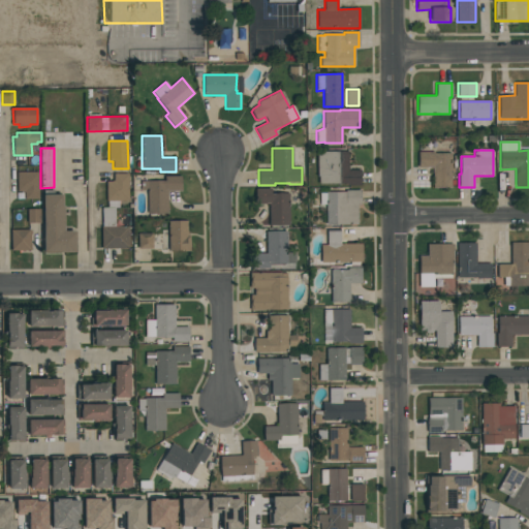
[(348,151),(348,170),(361,169),(361,185),(346,185),(346,184),(318,184),(318,176),(317,177),(317,152),(348,151)]
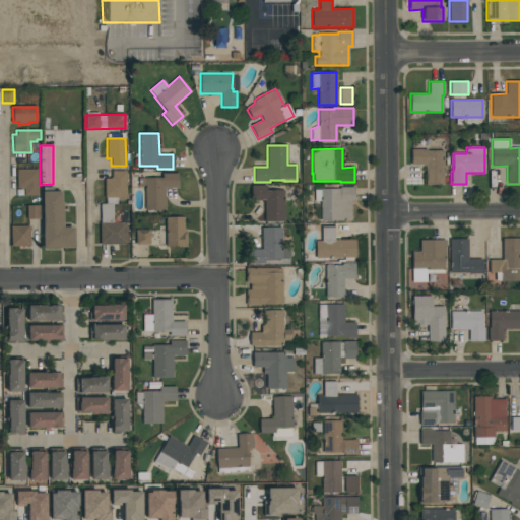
[(444,150),(444,177),(448,177),(448,182),(444,182),(444,185),(425,185),(425,165),(410,165),(410,149),(427,149),(427,150),(444,150)]
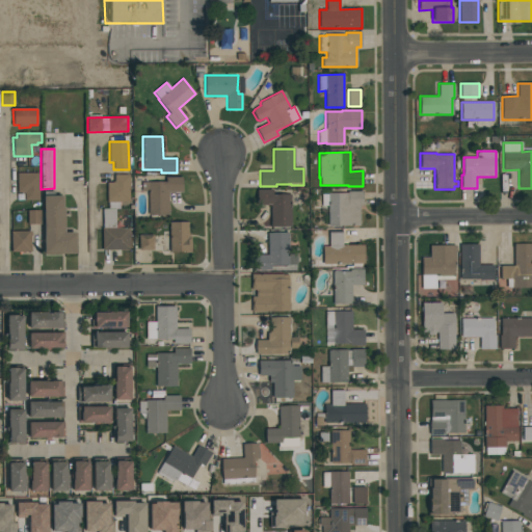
[(17,173),(38,173),(38,201),(25,201),(24,192),(17,192),(17,173)]
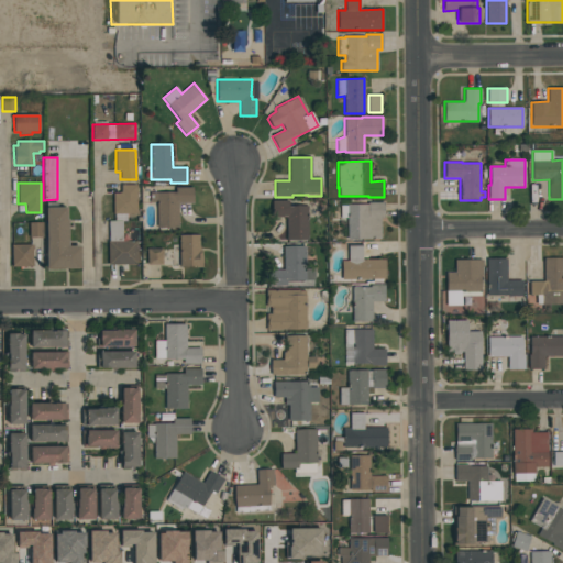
[(136,214),(127,214),(127,221),(114,221),(114,214),(113,214),(113,194),(119,194),(119,192),(121,192),(120,185),(136,185),(136,214)]
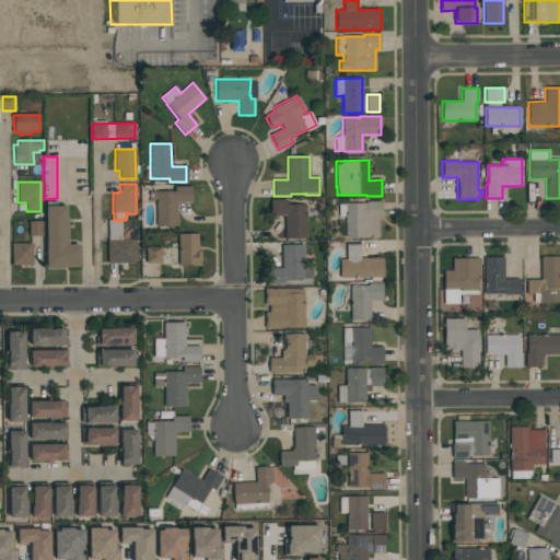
[(149,201),(149,191),(174,191),(174,186),(191,186),(191,202),(177,202),(177,226),(155,226),(155,201),(149,201)]
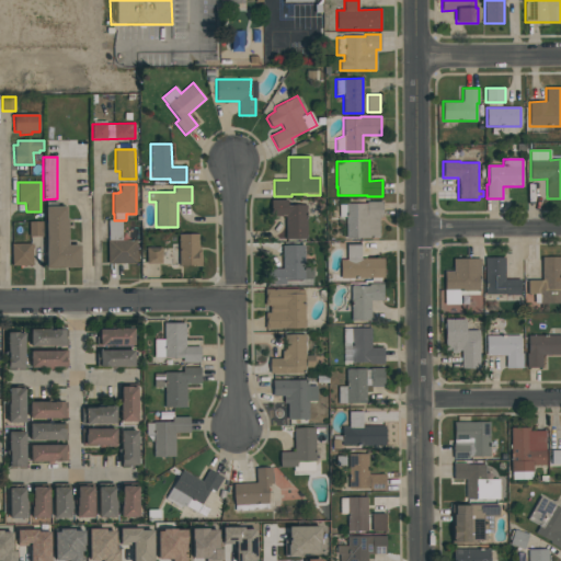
[(271,216),(271,201),(287,199),(287,205),(307,205),(307,239),(285,239),(285,216),(271,216)]
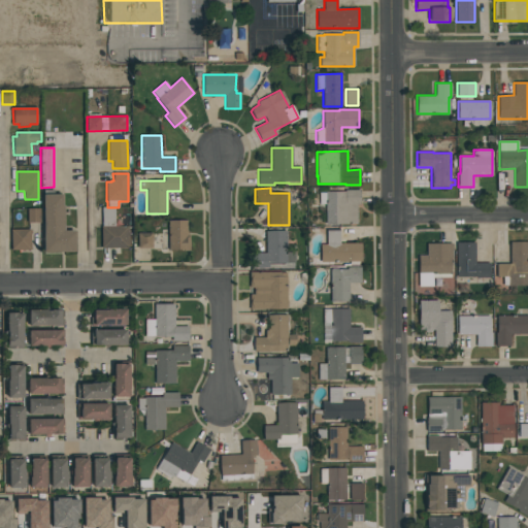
[(359,190),(359,204),(357,203),(357,224),(326,224),(326,204),(319,203),(320,193),(326,193),(326,192),(344,192),(344,190),(359,190)]
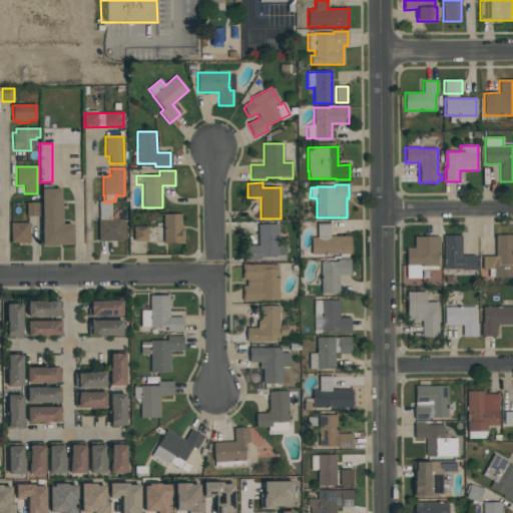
[(42,244),(41,189),(60,188),(60,199),(62,199),(62,223),(73,223),(73,244),(42,244)]
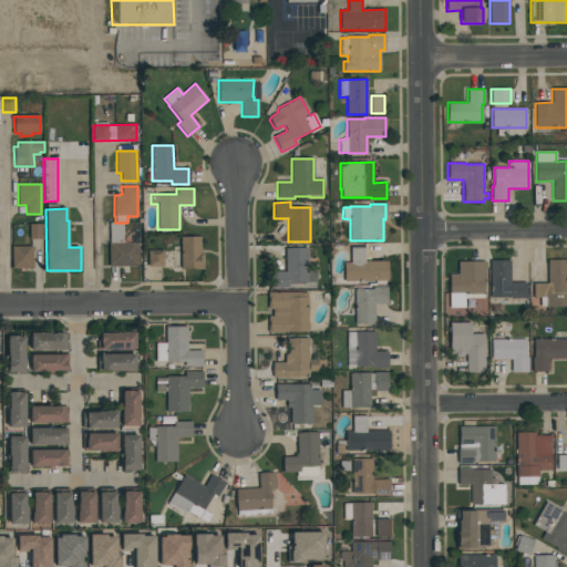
[(109,267),(109,243),(110,243),(110,223),(123,223),(123,243),(137,243),(137,267),(109,267)]
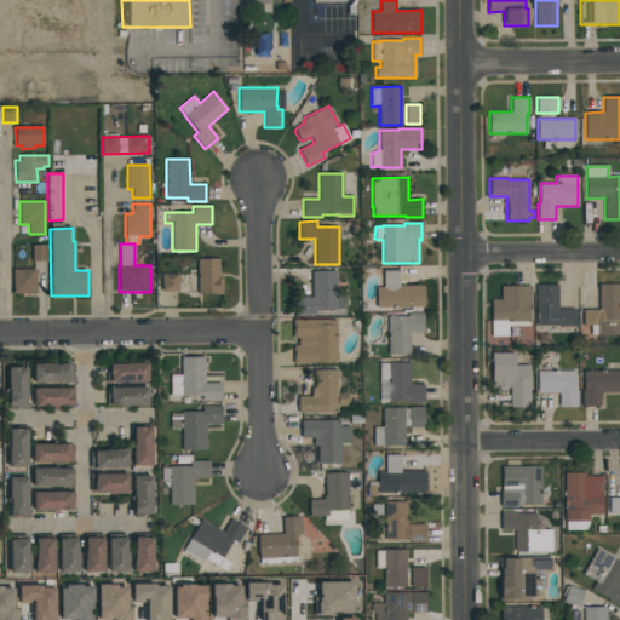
[(32,262),(32,245),(46,245),(46,262),(32,262)]
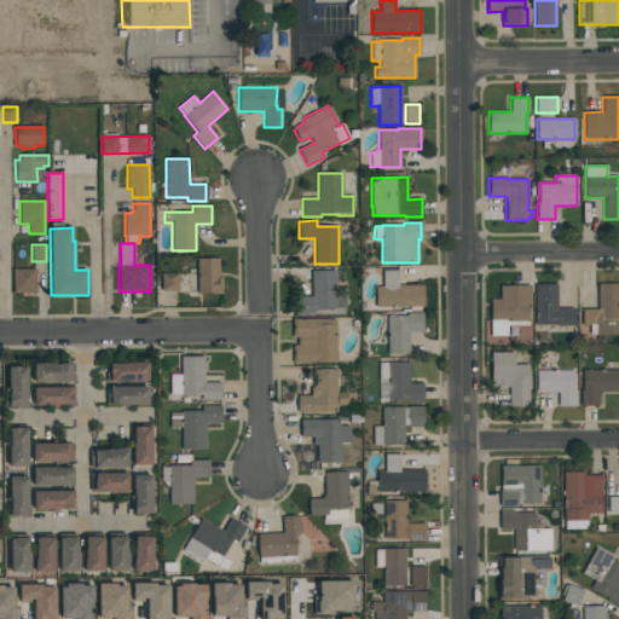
[(196,294),(197,258),(219,258),(219,276),(221,276),(221,282),(223,282),(223,289),(221,289),(221,294),(196,294)]
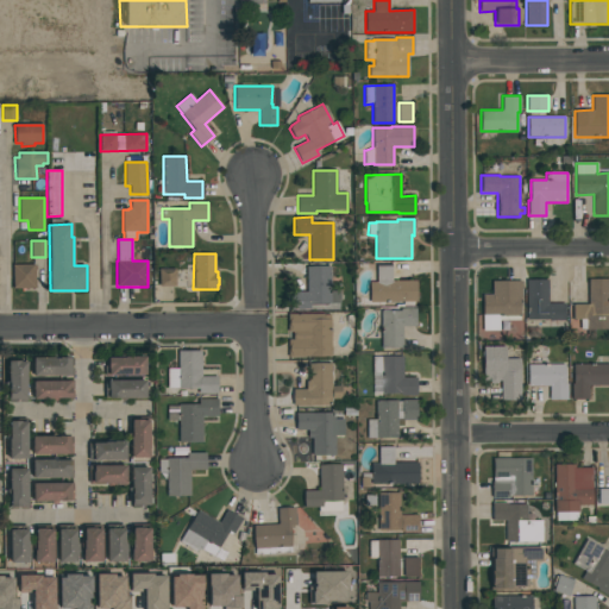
[(12,265),(35,264),(35,288),(12,288),(12,265)]
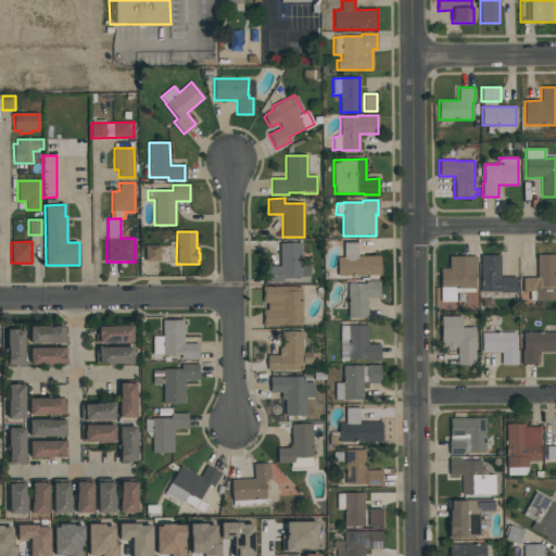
[(380,276),(337,276),(337,257),(343,257),(343,241),(357,241),(357,256),(380,256),(380,276)]
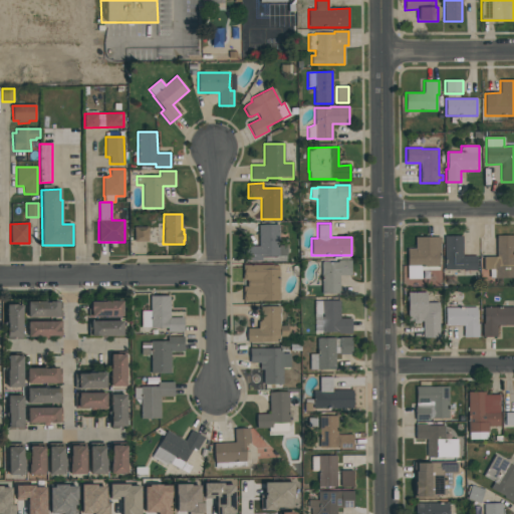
[(286,256),(279,256),(261,256),(261,260),(245,260),(245,247),(259,246),(259,225),(278,225),(278,246),(286,246),(286,256)]
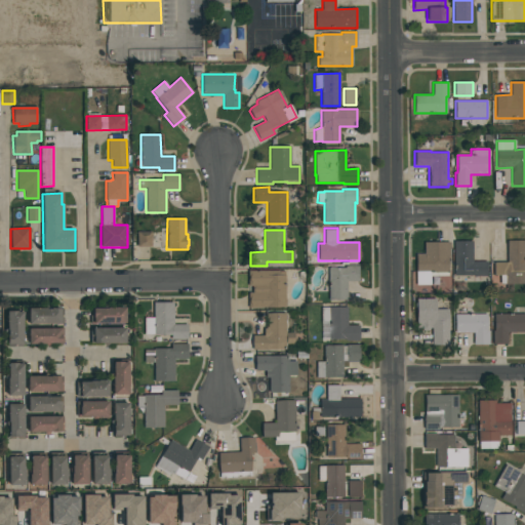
[(151,232),(151,247),(137,247),(136,232),(151,232)]
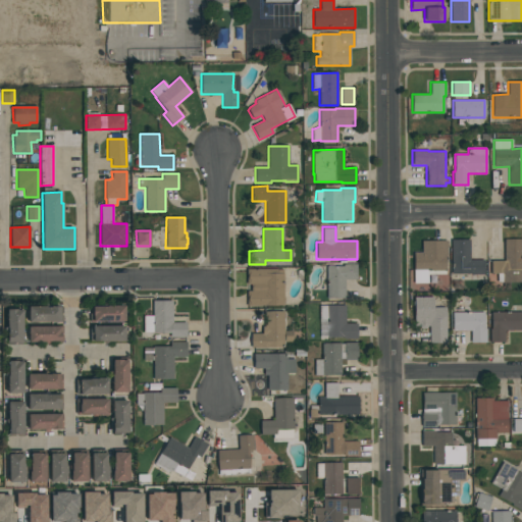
[(483,274),(470,275),(470,274),(452,274),(451,240),(469,240),(469,260),(483,260),(483,274)]
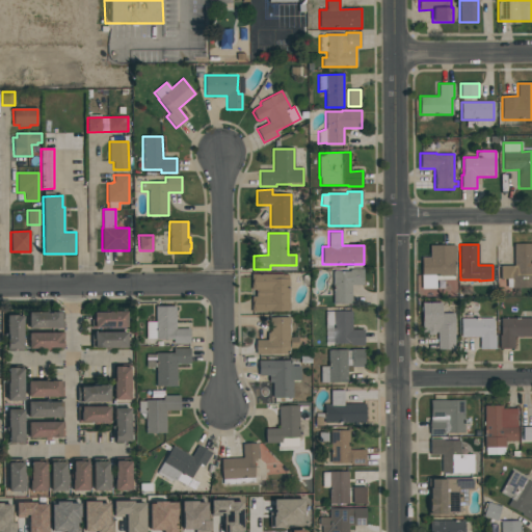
[(531,244),(531,288),(506,288),(506,280),(500,280),(500,266),(513,266),(513,244),(531,244)]
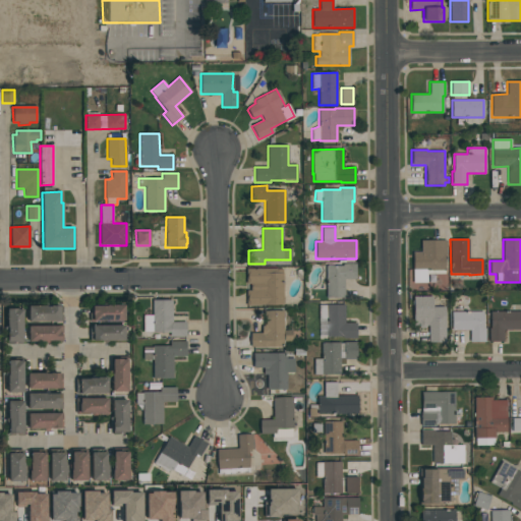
[(413,283),(413,252),(420,252),(420,240),(446,240),(446,253),(445,253),(445,274),(427,274),(427,283),(413,283)]
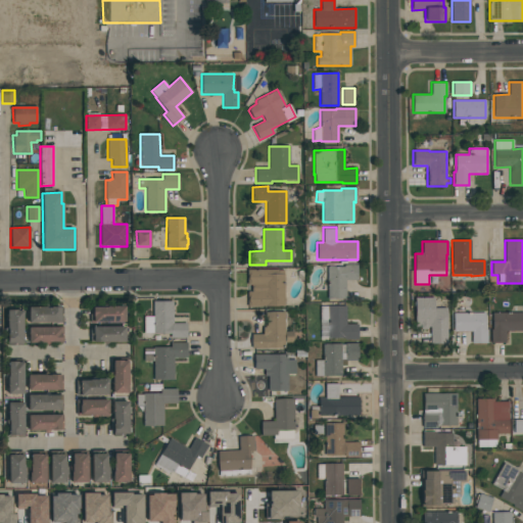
[(357,281),(345,281),(345,299),(327,299),(327,267),(343,267),(343,265),(357,265),(357,281)]
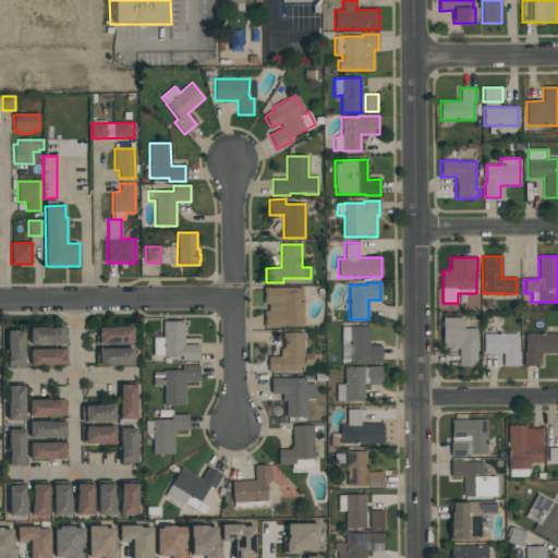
[(263,288),(303,287),(303,326),(264,327),(264,312),(268,312),(268,304),(264,304),(263,288)]
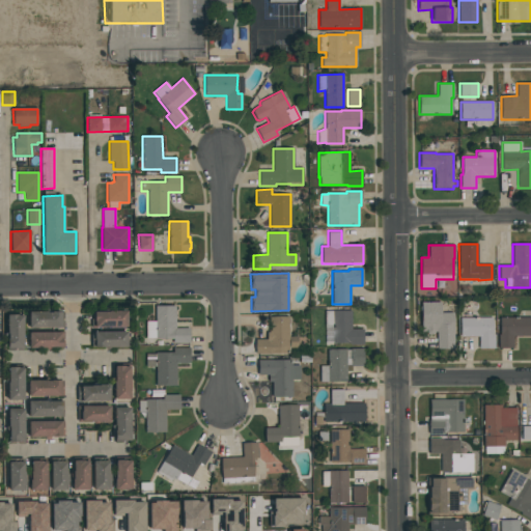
[(441,302),(441,313),(453,312),(453,350),(436,350),(436,332),(435,332),(432,334),(428,334),(426,332),(421,332),(421,302),(441,302)]
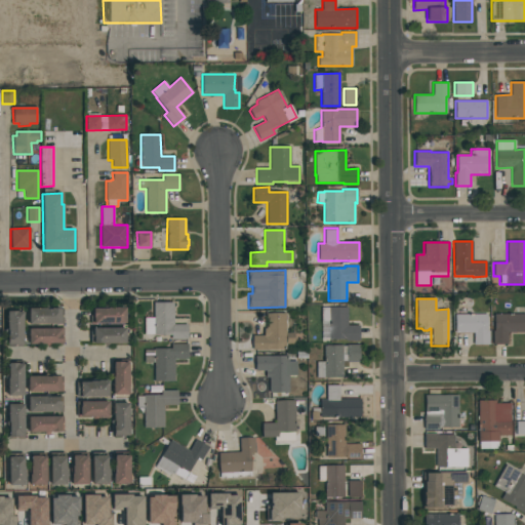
[(153,318),(153,303),(172,303),(172,324),(187,324),(187,339),(170,339),(170,335),(153,335),(153,334),(145,334),(145,318),(153,318)]
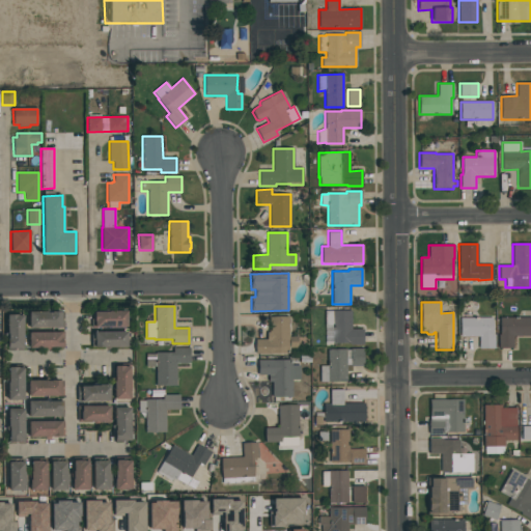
[(363,345),(350,345),(350,343),(332,343),(332,326),(325,326),(325,310),(352,310),(352,329),(363,329),(363,345)]
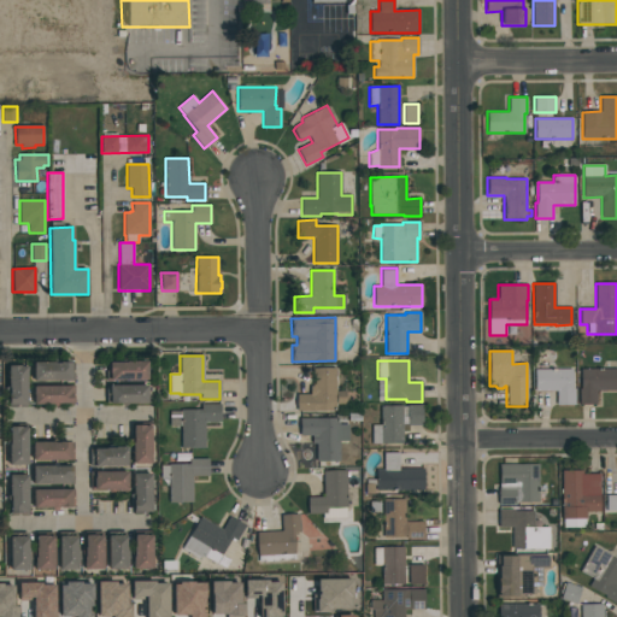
[(33,363),(54,362),(54,363),(59,363),(74,362),(74,381),(33,381),(33,363)]
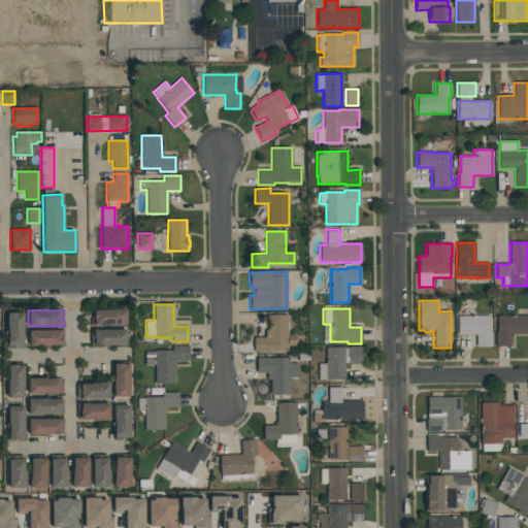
[(126,309),(126,326),(91,326),(91,310),(107,309),(126,309)]
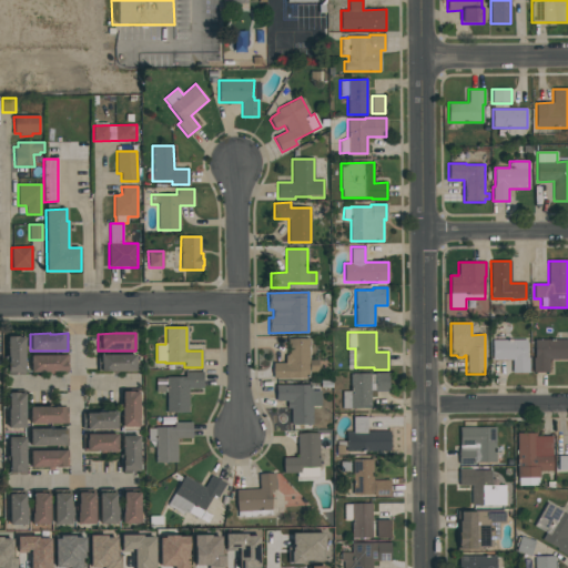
[(23,337),(24,375),(8,375),(8,373),(7,373),(7,336),(18,336),(18,337),(23,337)]
